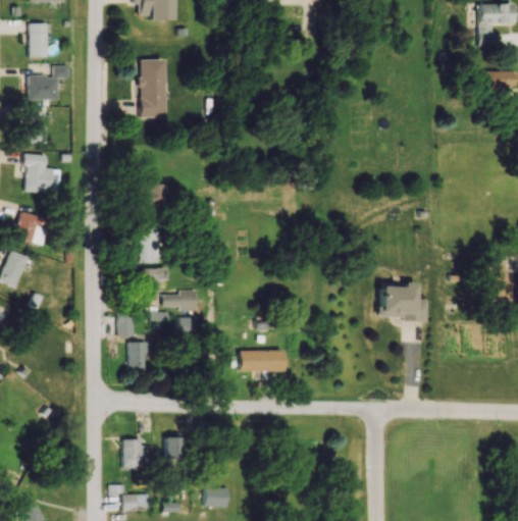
[(132,0),(133,4),(140,4),(140,20),(170,19),(169,0),(132,0)]
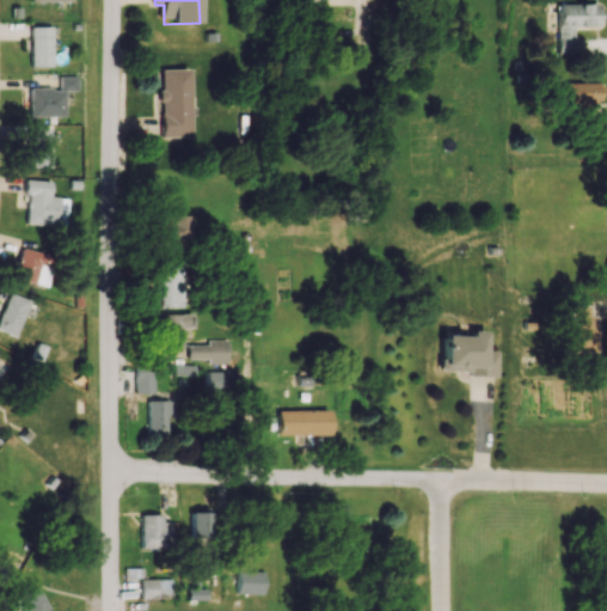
[(601,5),(560,5),(562,56),(578,56),(578,28),(601,28),(601,5)]
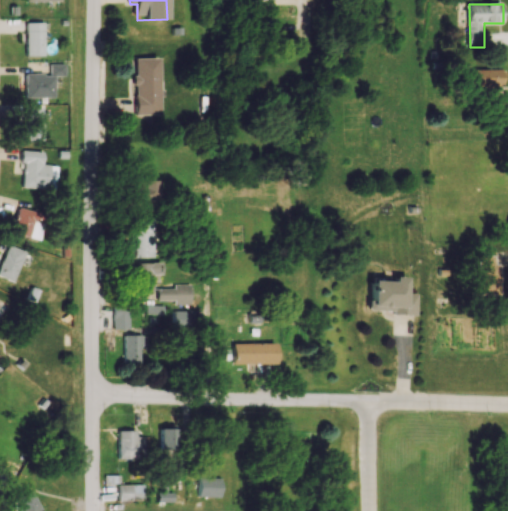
[(29,57),(46,57),(45,23),(28,23),(29,57)]
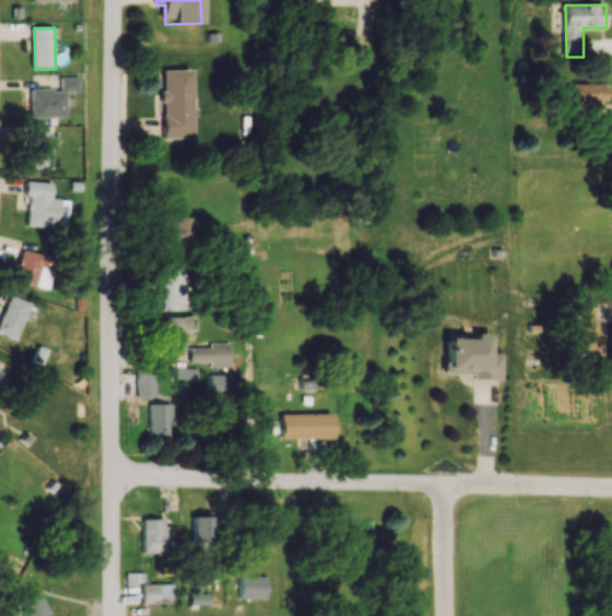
[(164,71),(165,140),(195,139),(194,71),(164,71)]
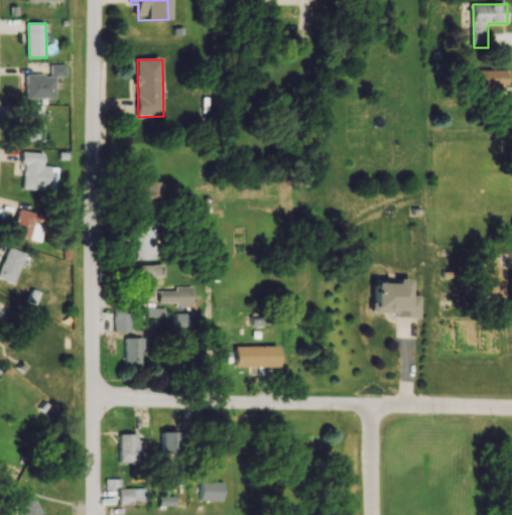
[(56,99),(56,78),(67,78),(67,65),(52,65),(52,76),(27,76),(28,99),(56,99)]
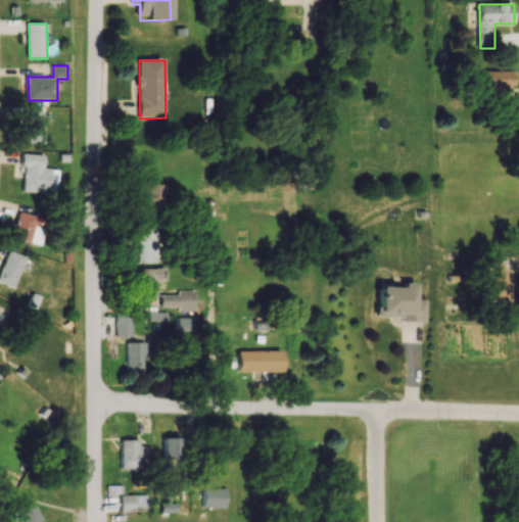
[(482,72),(483,90),(516,89),(515,70),(482,72)]
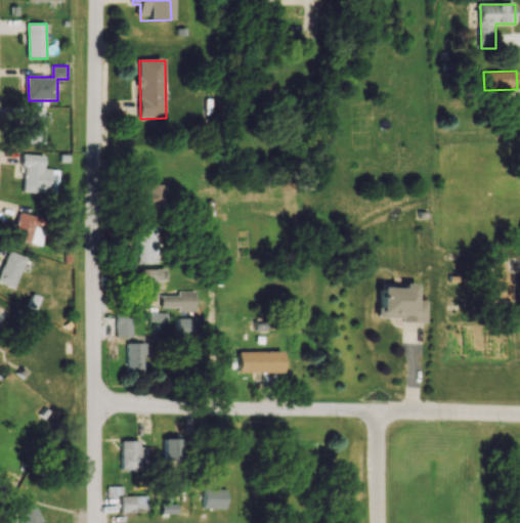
[(46,144),(46,112),(27,112),(27,145),(46,144)]
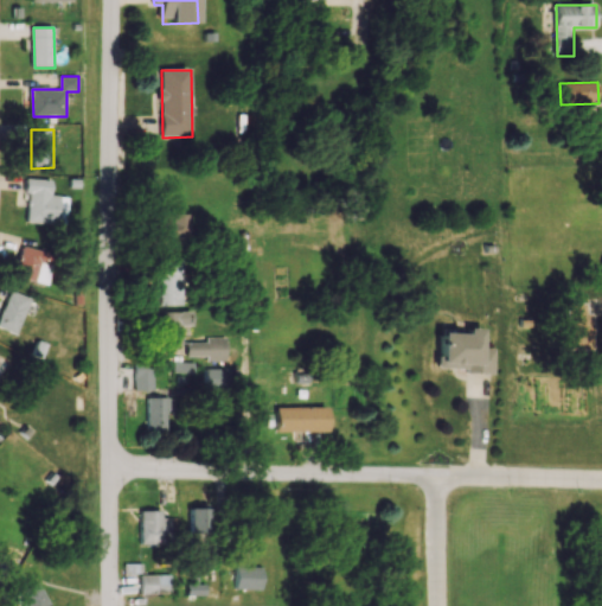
[(30,224),(59,225),(61,197),(53,196),(53,180),(27,179),(27,193),(31,193),(30,224)]
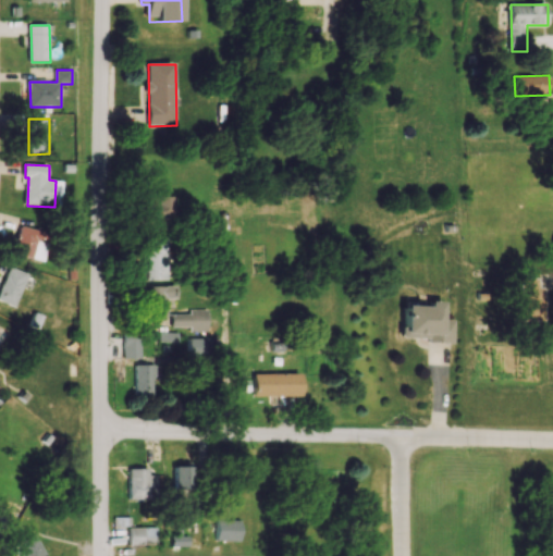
[(144,225),(175,225),(176,198),(145,197),(144,225)]
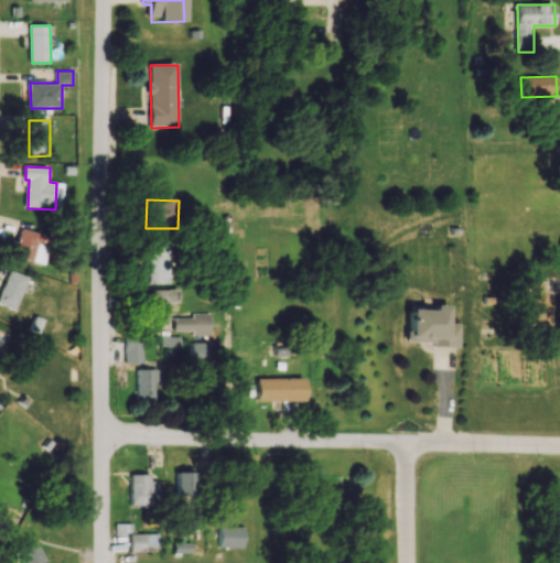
[(40,247),(43,248),(46,235),(23,229),(15,257),(35,262),(40,247)]
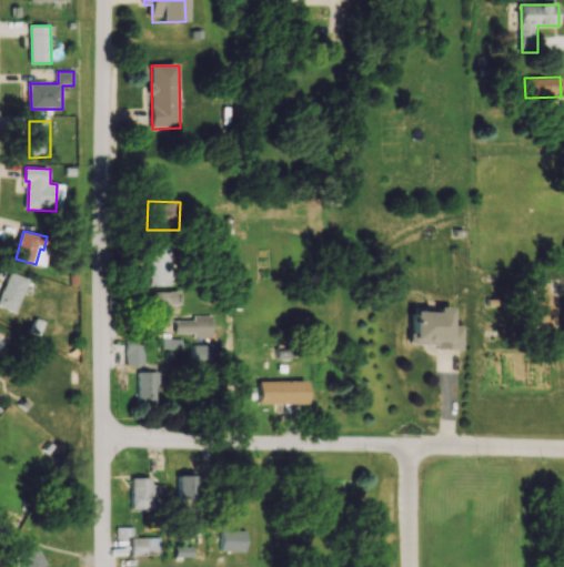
[(171,286),(170,245),(148,245),(148,286),(171,286)]
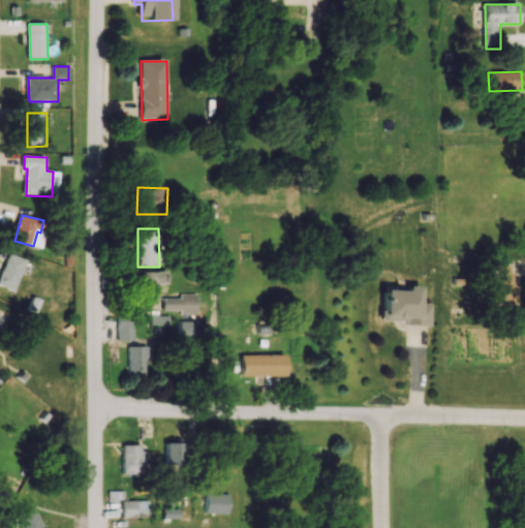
[(0,286),(18,291),(28,260),(9,254),(0,285),(0,286)]
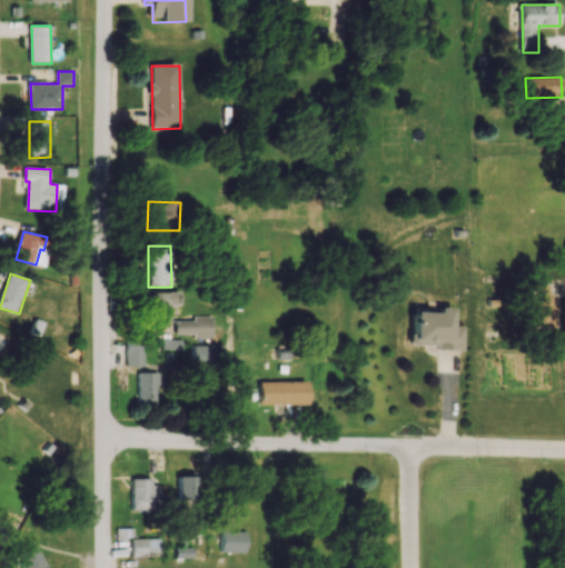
[(535,329),(558,328),(557,285),(534,286),(535,329)]
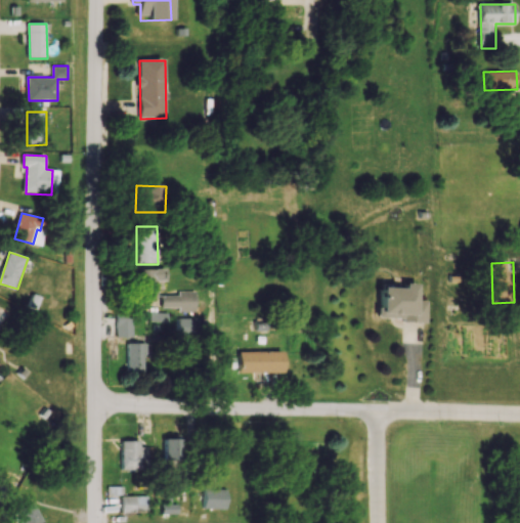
[(138,270),(139,299),(160,298),(159,281),(169,281),(169,269),(138,270)]
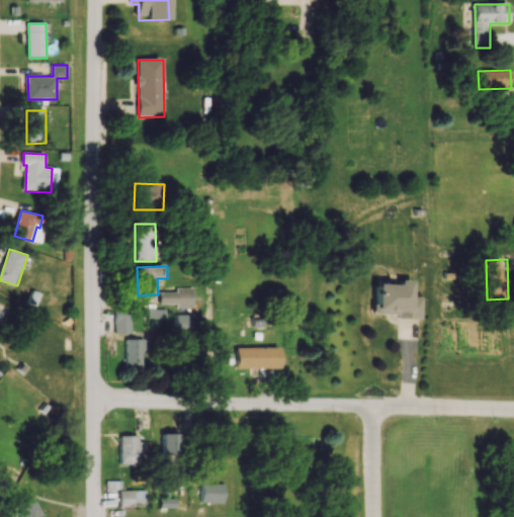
[(414,281),(402,280),(401,285),(377,284),(377,317),(424,318),(424,297),(414,297),(414,281)]
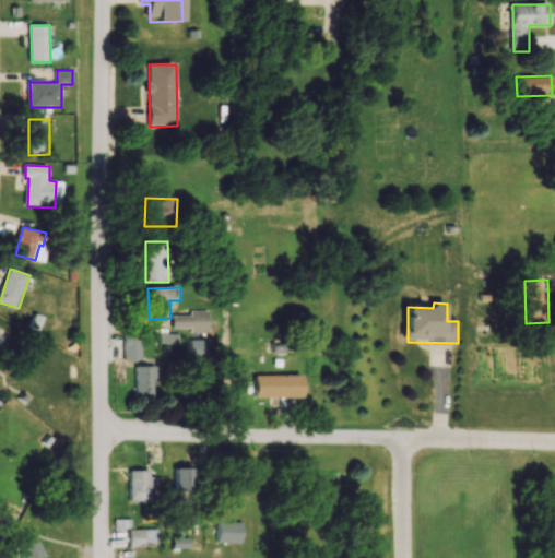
[(175,317),(176,329),(195,329),(195,334),(212,334),(212,311),(195,312),(195,316),(175,317)]
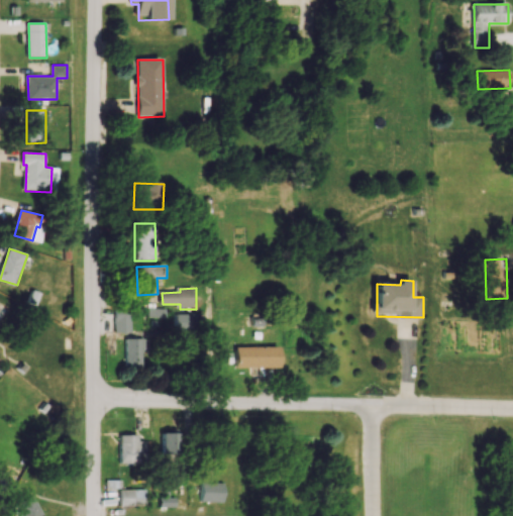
[(118,333),(133,332),(133,310),(117,310),(118,333)]
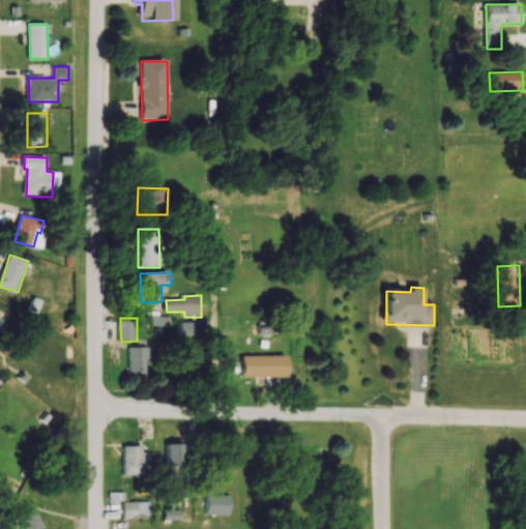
[(183,341),(200,342),(200,323),(183,322),(183,341)]
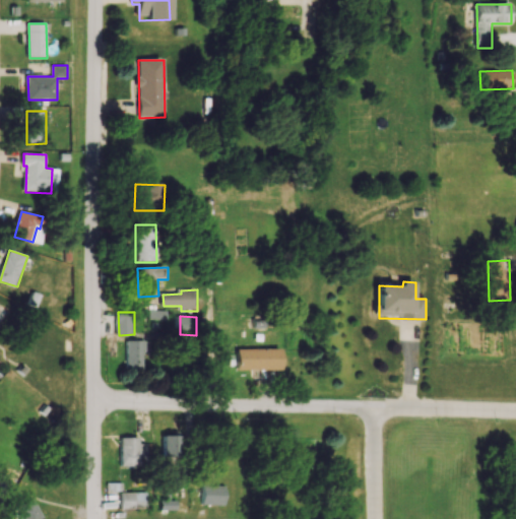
[(129,370),(148,371),(149,341),(129,340),(129,370)]
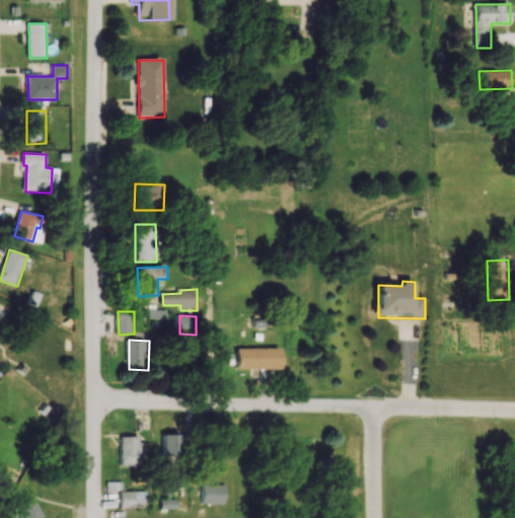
[(282,349),(239,349),(239,370),(281,370),(282,349)]
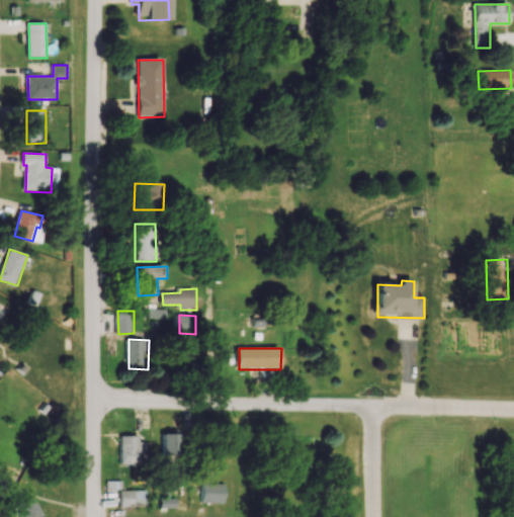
[(122,464),(148,464),(147,442),(139,442),(139,436),(121,437),(122,464)]
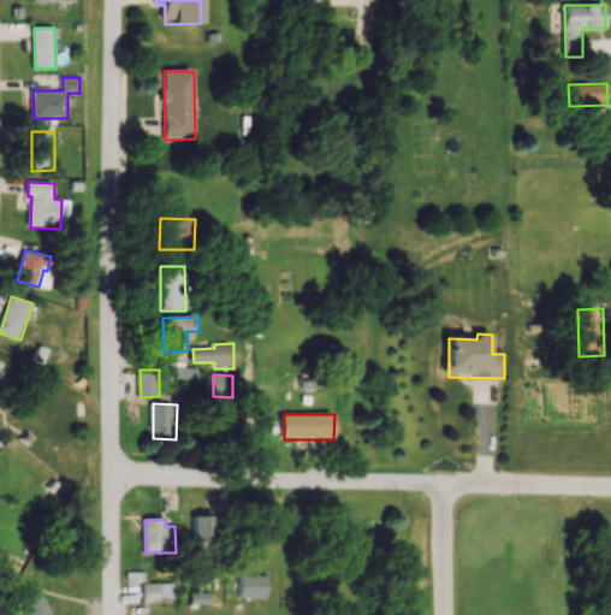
[(270,577),(243,575),(242,599),(268,599),(270,577)]
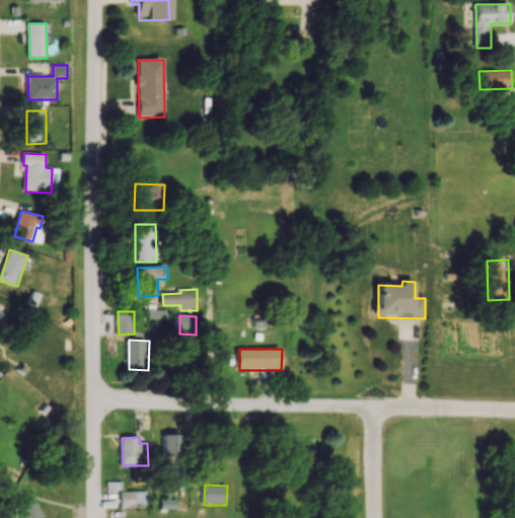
[(149,508),(148,492),(122,493),(123,508),(149,508)]
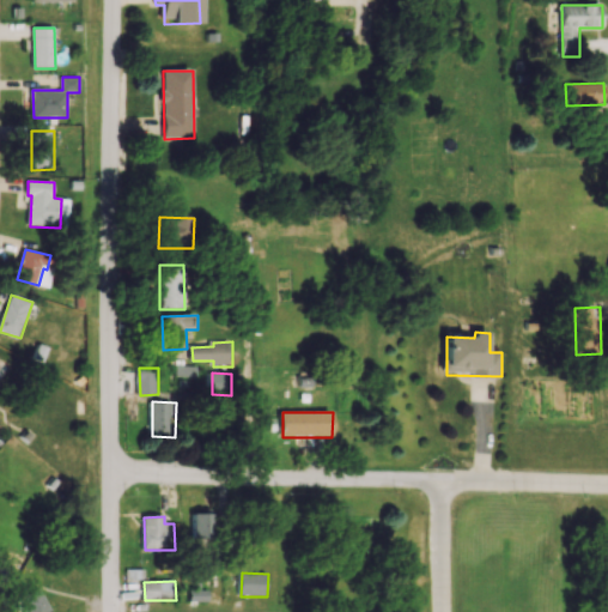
[(54,611),(43,595),(28,606),(30,611),(54,611)]
